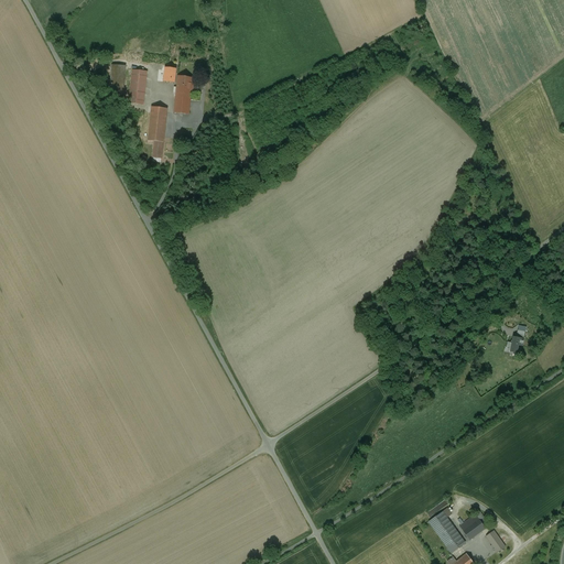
[(230,40),(224,41),(227,63),(235,62),(230,40)]
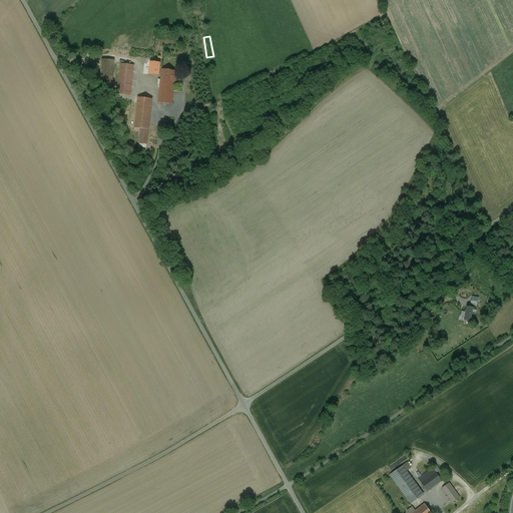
[(114,60),(101,59),(99,84),(112,85),(114,60)]
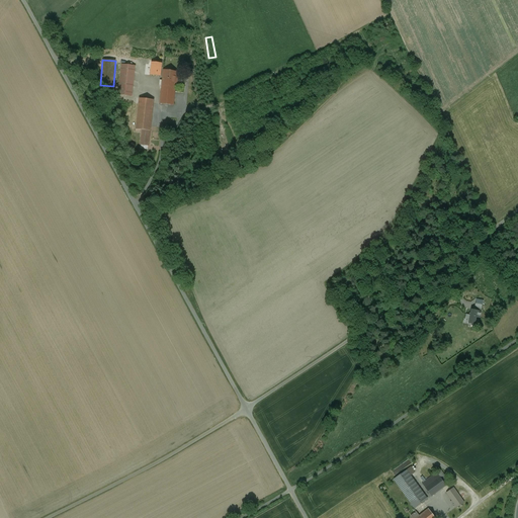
[(163,77),(163,71),(161,70),(161,64),(153,63),(151,63),(151,64),(150,75),(158,76),(163,77)]
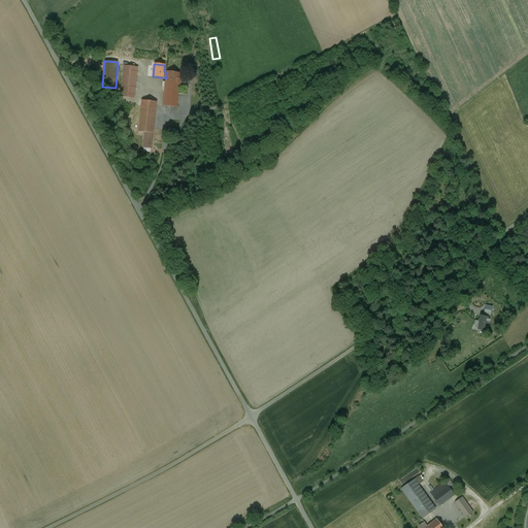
[(137,67),(125,66),(122,97),(134,98),(137,67)]
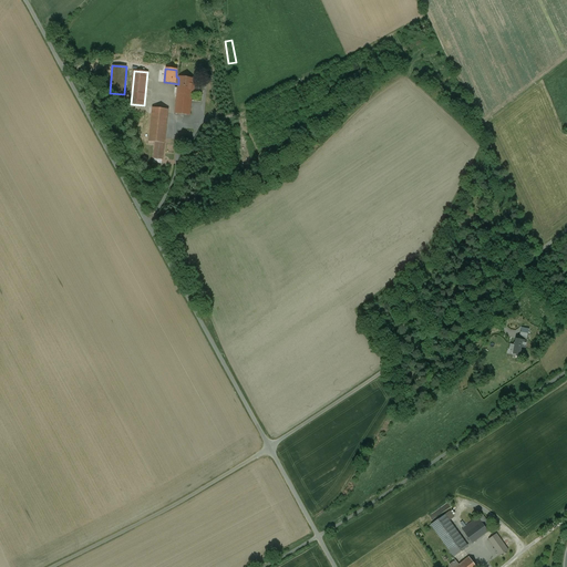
[(176,99),(191,101),(192,91),(194,91),(195,83),(193,83),(194,79),(178,78),(178,84),(177,93),(176,99)]
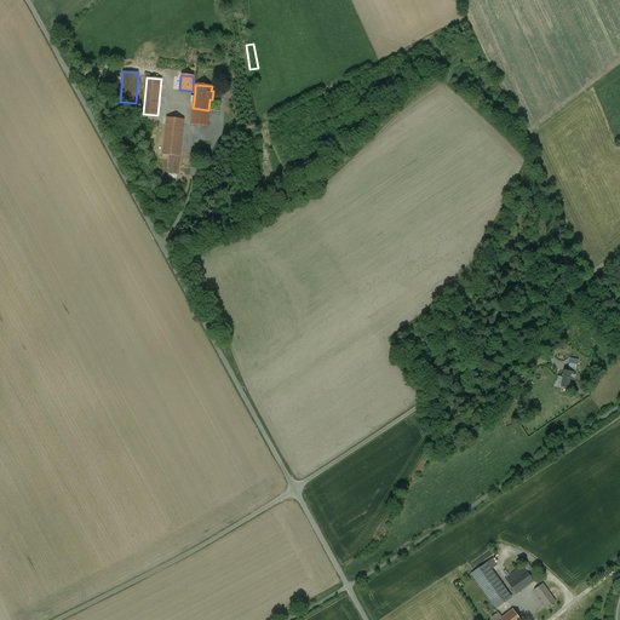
[(208,110),(193,108),(191,124),(207,126),(207,124),(218,125),(219,112),(208,110)]
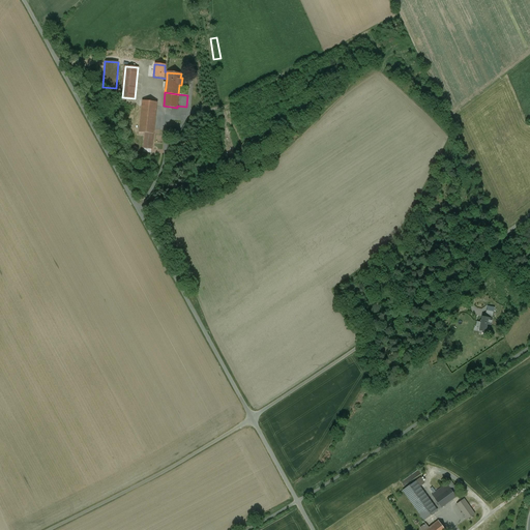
[(157,104),(142,101),(139,125),(154,126),(157,104)]
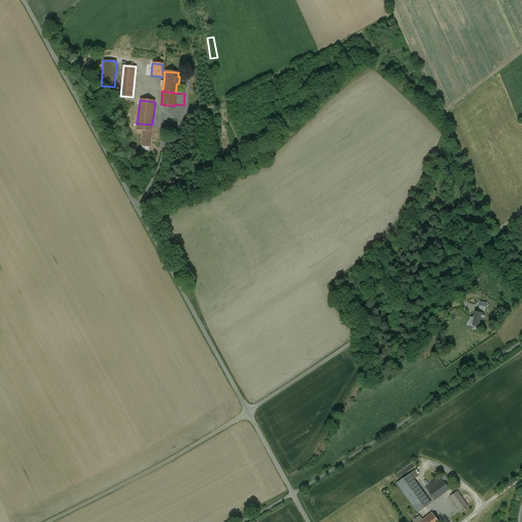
[(151,133),(143,132),(142,146),(150,147),(151,133)]
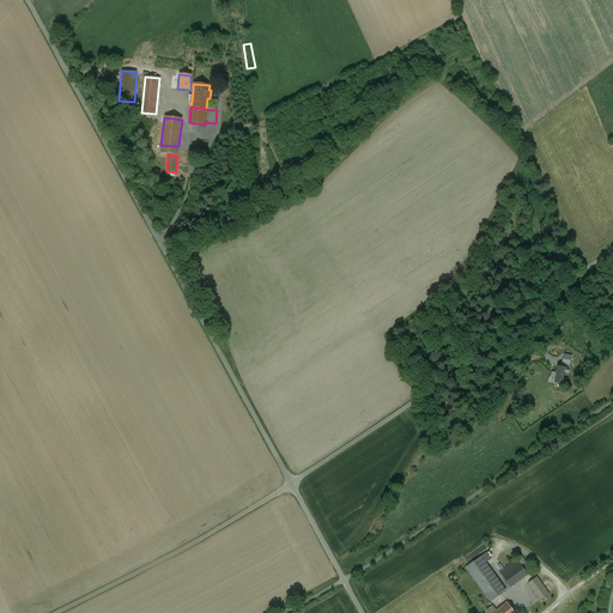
[(226,196),(217,201),(223,210),(231,205),(226,196)]
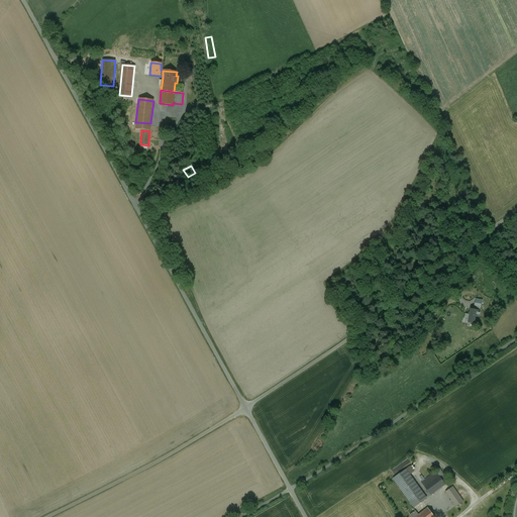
[(478,314),(467,312),(463,325),(475,327),(478,314)]
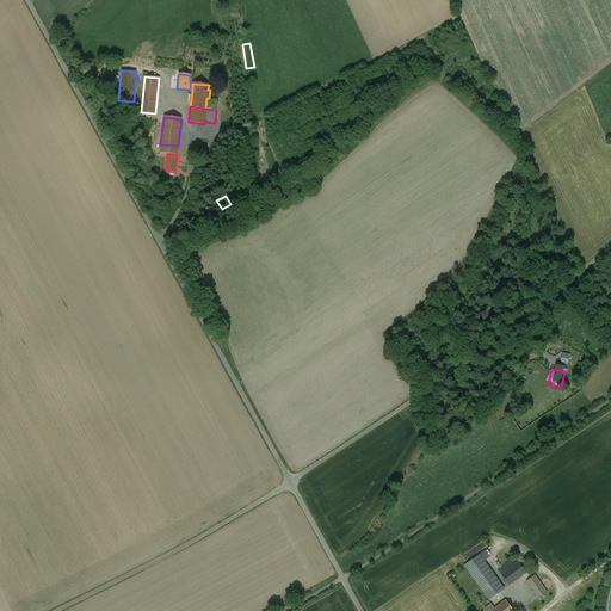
[(522,396),(513,392),(510,396),(518,401),(522,396)]
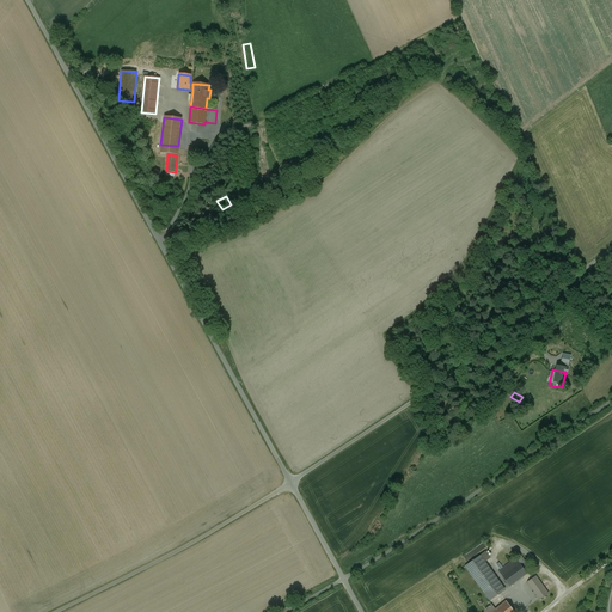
[(483,543),(463,556),(466,561),(487,548),(483,543)]
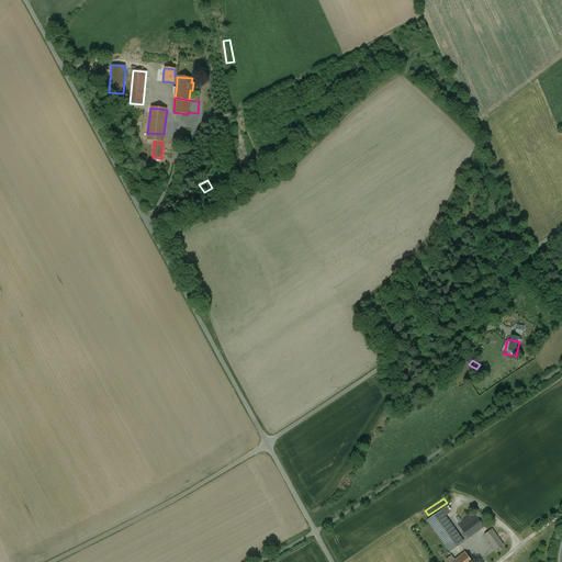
[(446,506),(426,520),(449,552),(463,542),(447,518),(451,515),(446,506)]
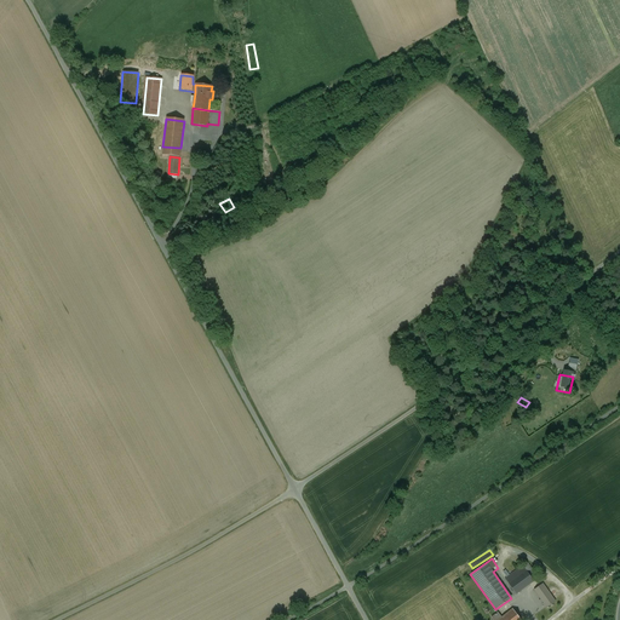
[(528,563),(506,578),(517,595),(534,583),(529,575),(535,572),(528,563)]
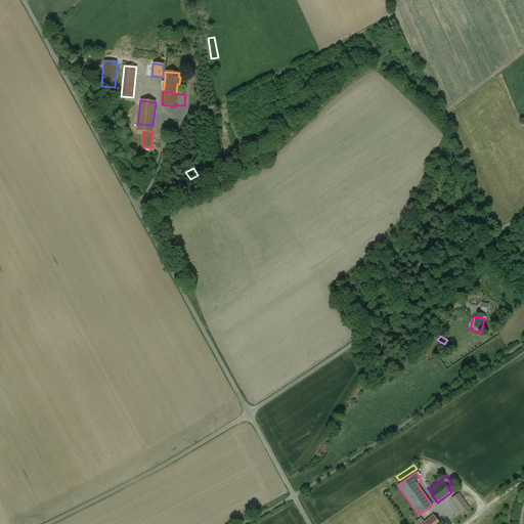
[(460,493),(451,499),(461,514),(470,509),(460,493)]
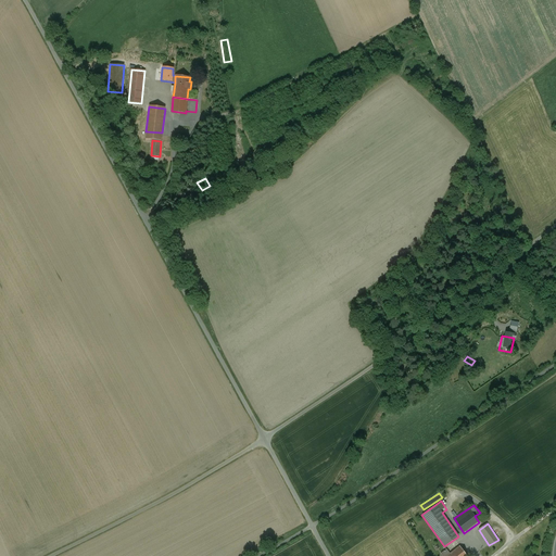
[(452,552),(455,555),(467,555),(459,546),(452,552)]
